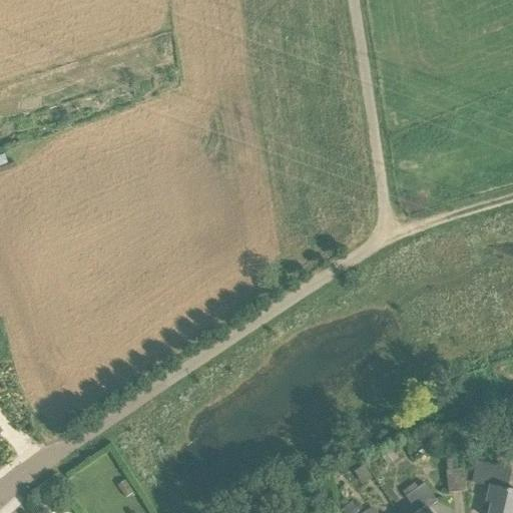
[(447,460),(449,471),(458,470),(457,459),(447,460)]
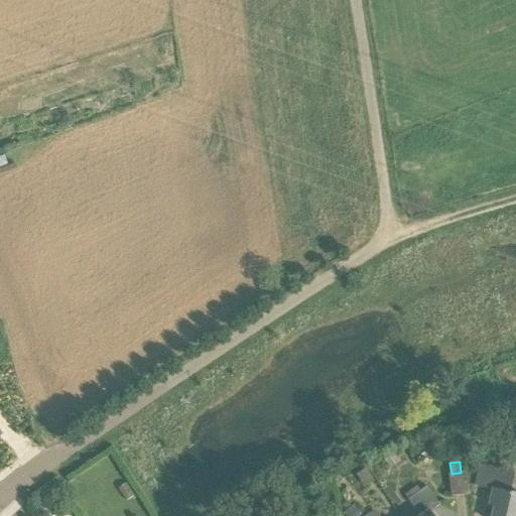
[(515,515),(515,494),(511,493),(515,473),(481,465),(476,486),(495,490),(491,506),(496,507),(493,515),(515,515)]
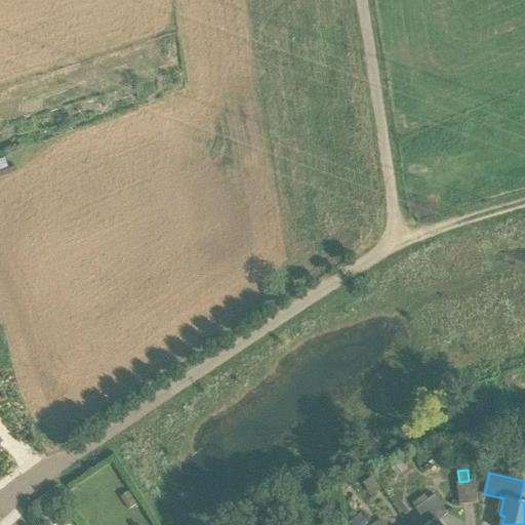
[(457,482),(460,505),(477,502),(475,480),(469,481),(459,482),(457,482)]
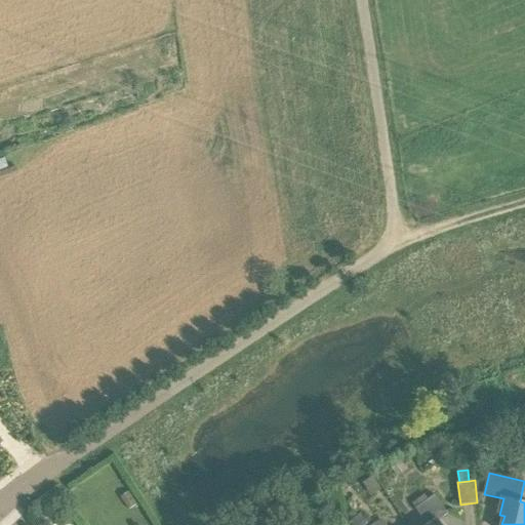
[(415,509),(428,499),(426,494),(412,505),(415,509)]
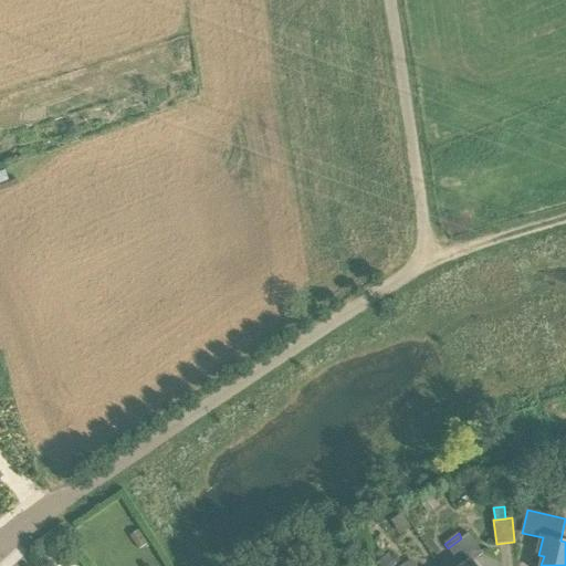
[(477,565),(474,562),(484,554),(469,534),(461,538),(448,548),(462,565),(477,565)]
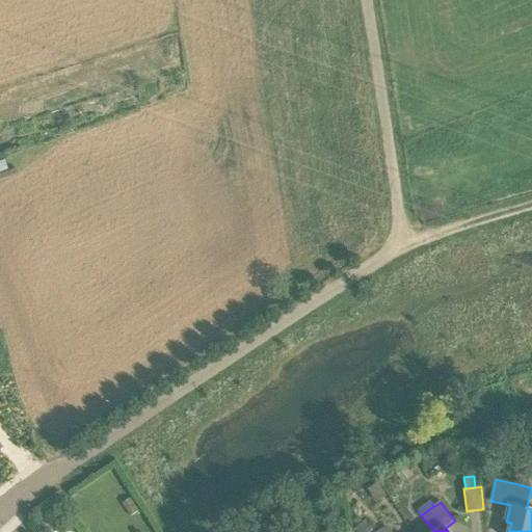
[(41,525),(42,525),(47,531),(56,531),(60,529),(53,522),(51,519),(50,516),(41,525)]
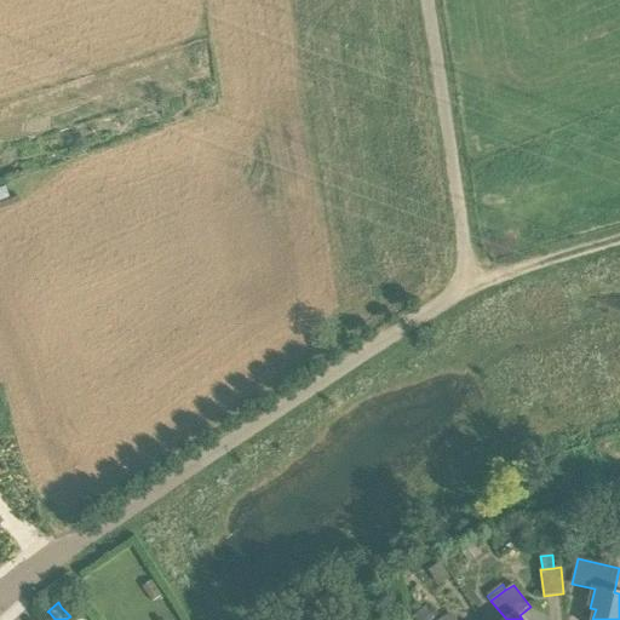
[(415,619),(434,619),(435,619),(426,608),(414,618),(415,619)]
